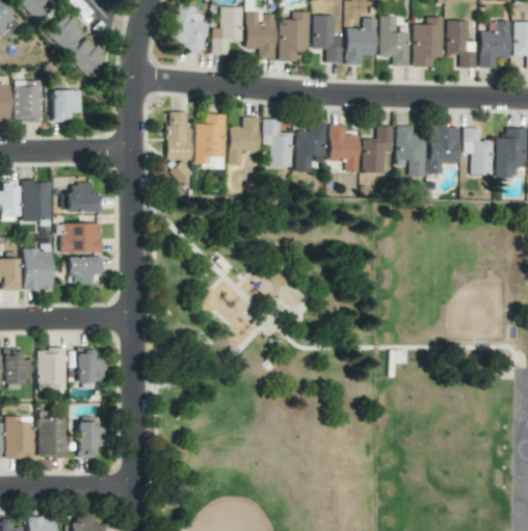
[(0,37),(19,21),(0,0),(0,37)]
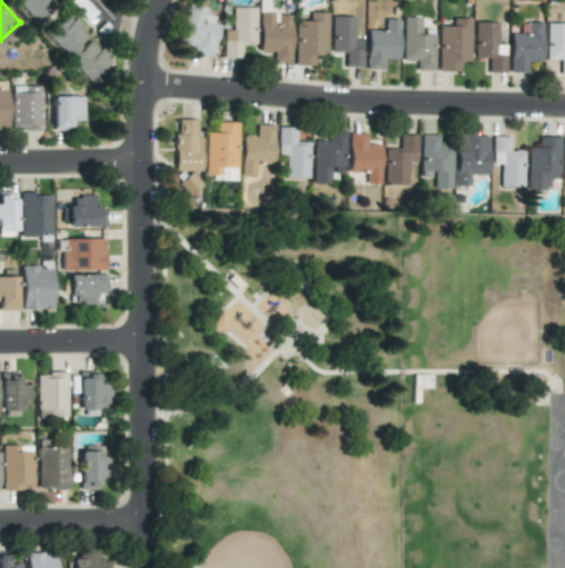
[(19,0),(41,23),(62,5),(58,0),(19,0)]
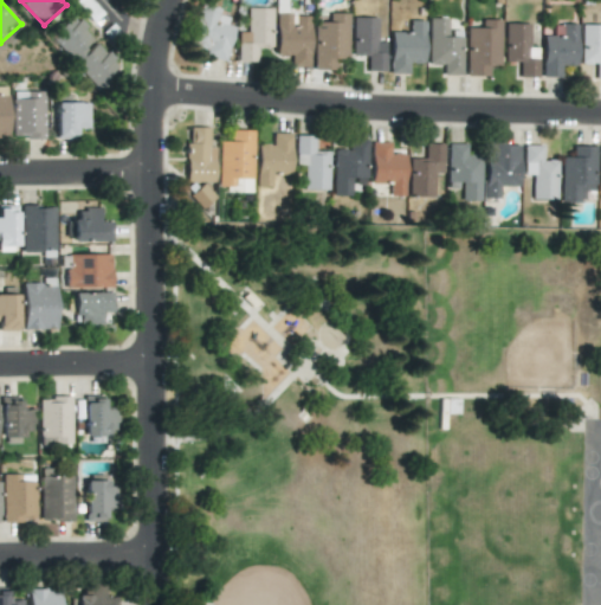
[(230,60),(238,25),(231,24),(233,15),(223,14),(224,7),(204,2),(194,44),(209,47),(207,55),(230,60)]
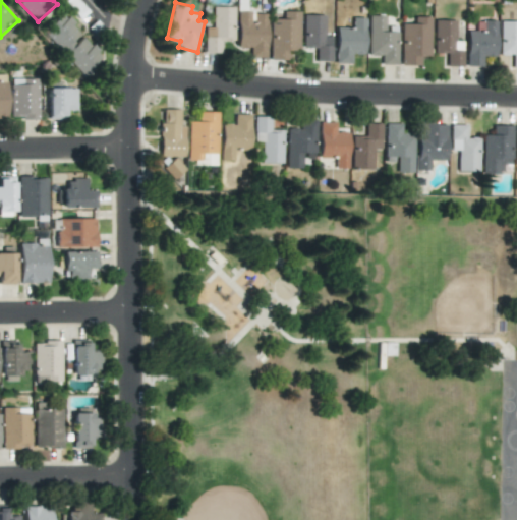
[(208,52),(224,52),(224,40),(237,40),(238,6),(216,5),(216,26),(208,26),(208,52)]
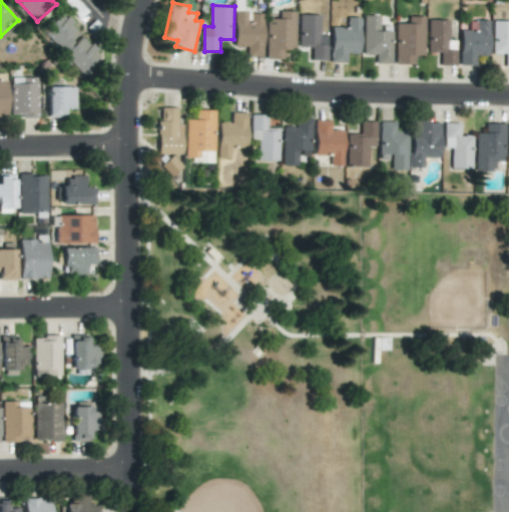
[(269,58),(287,58),(288,50),(299,50),(299,10),(282,10),(282,18),(270,17),(269,58)]
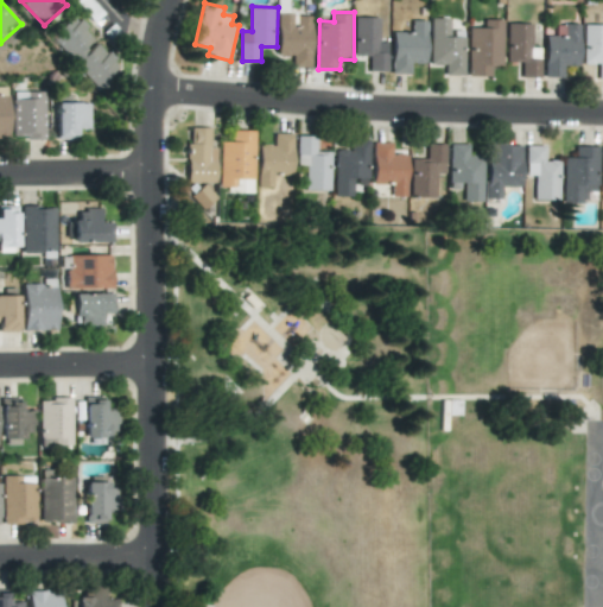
[(100,89),(126,68),(101,38),(99,39),(76,13),(52,33),(100,89)]
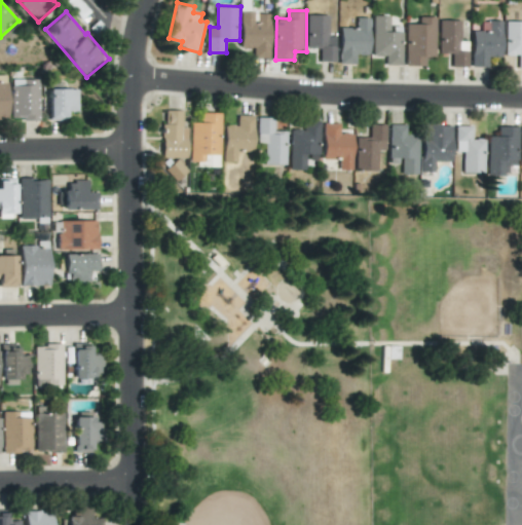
[(243,47),(256,47),(256,58),(272,58),(272,11),(244,11),(243,47)]
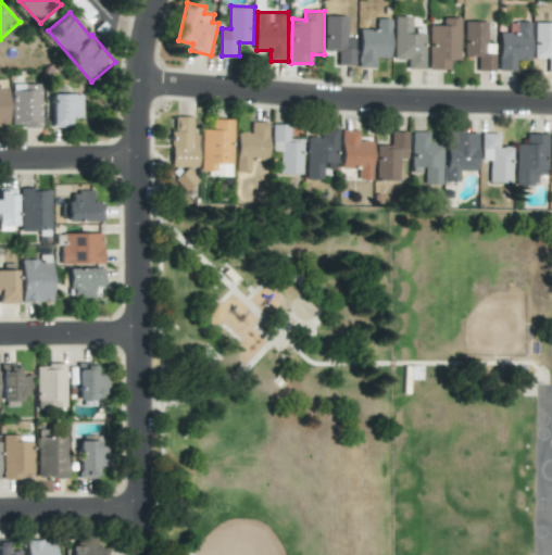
[(327,50),(340,50),(340,64),(358,64),(358,37),(350,37),(350,15),(327,14),(327,50)]
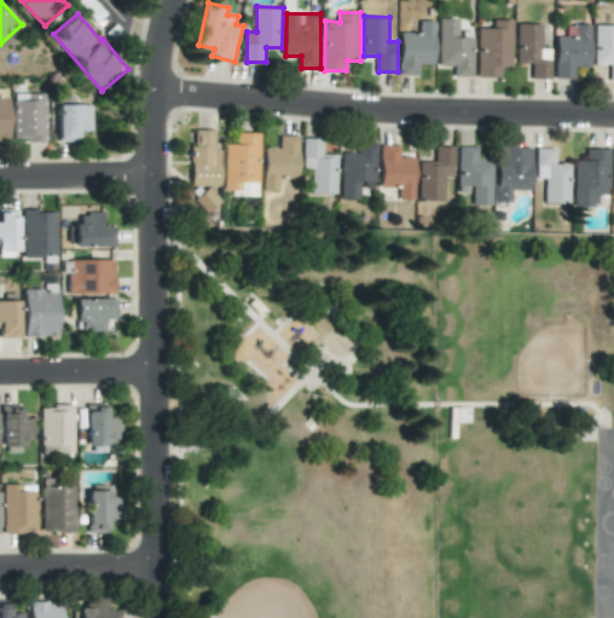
[(476,36),(461,36),(461,17),(441,18),(442,65),(457,65),(457,76),(476,76),(476,36)]
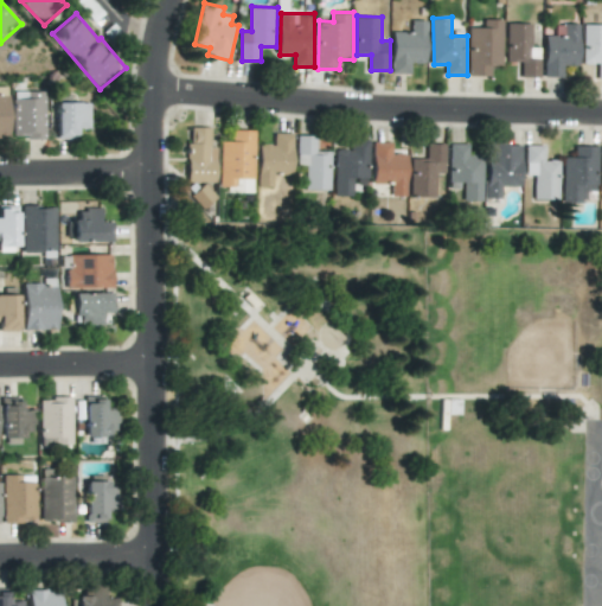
[(506,19),(486,18),(486,26),(472,26),(471,75),(493,76),(494,64),(505,65),(506,19)]
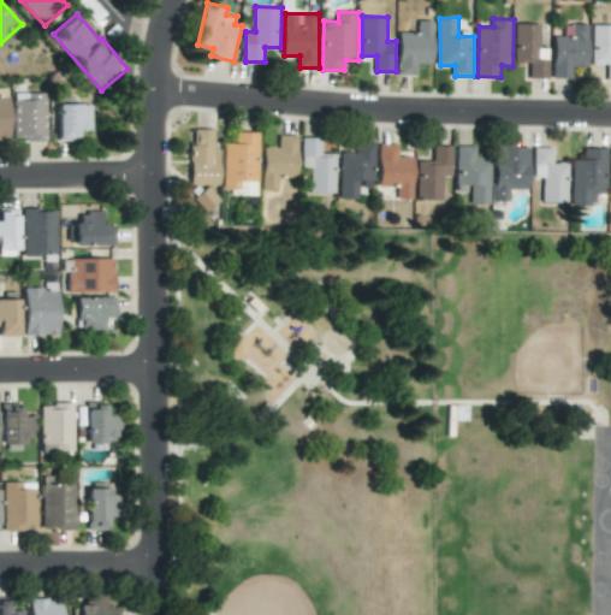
[(401,31),(399,75),(419,75),(419,63),(434,63),(435,19),(420,19),(420,31),(401,31)]
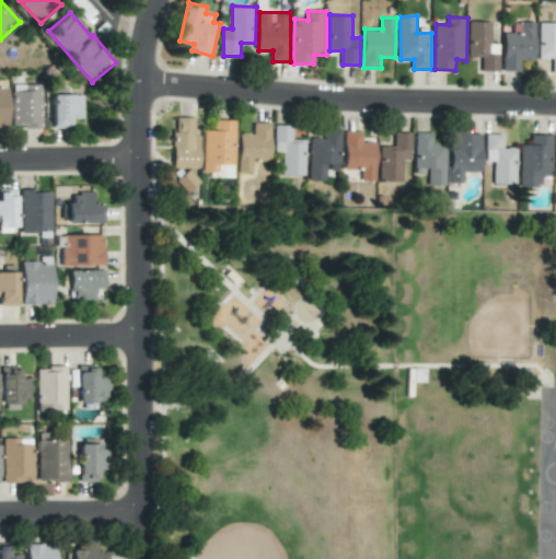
[(500,71),(501,44),(494,43),(494,21),(471,21),(471,56),(484,56),(483,70),(500,71)]
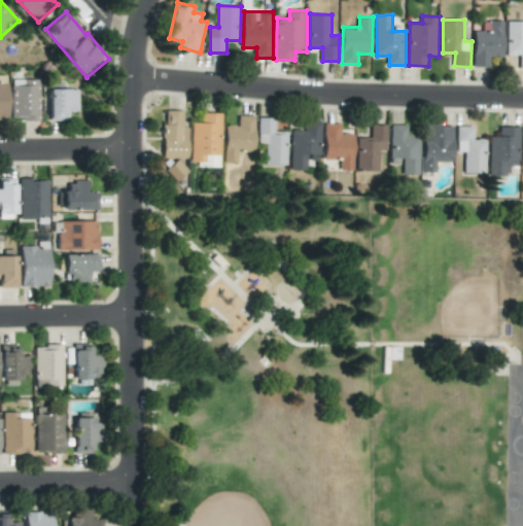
[(506,21),(493,20),(492,31),(476,31),(475,66),(491,66),(491,57),(504,57),(506,21)]
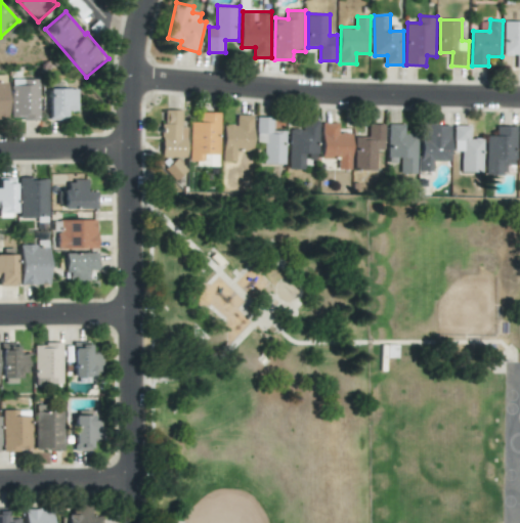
[(519,20),(507,20),(506,54),(519,55),(518,67),(519,67),(519,20)]
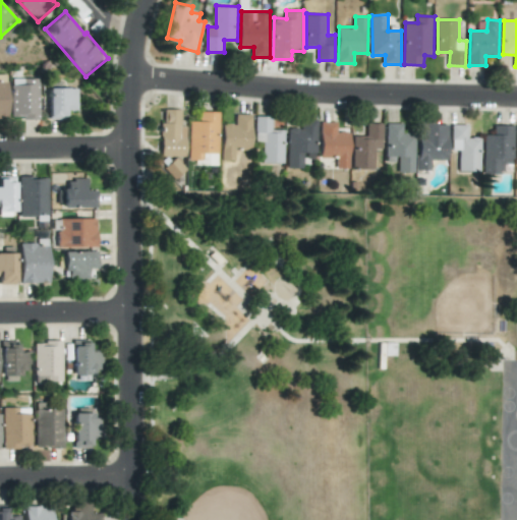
[(42,78),(14,77),(13,117),(41,118),(42,78)]
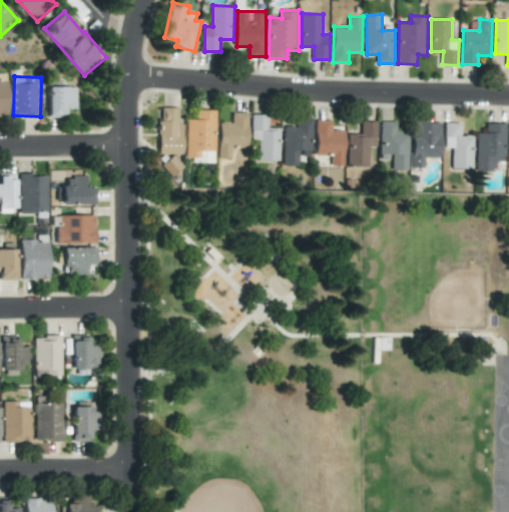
[(0,116),(10,116),(9,78),(0,77),(0,116)]
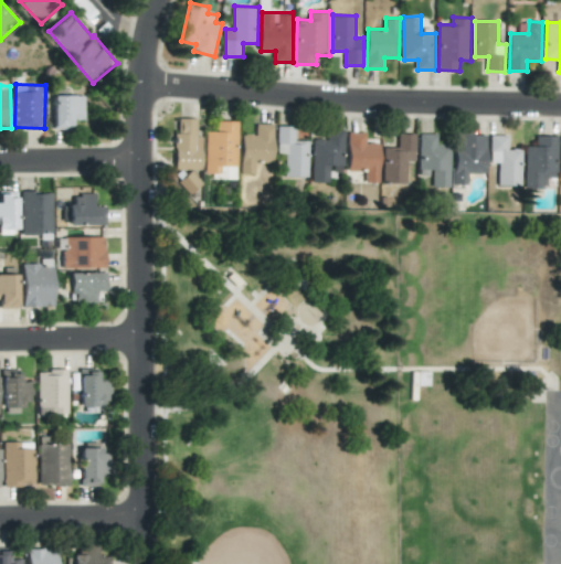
[(86,95),(55,95),(55,127),(74,127),(74,119),(86,119),(86,95)]
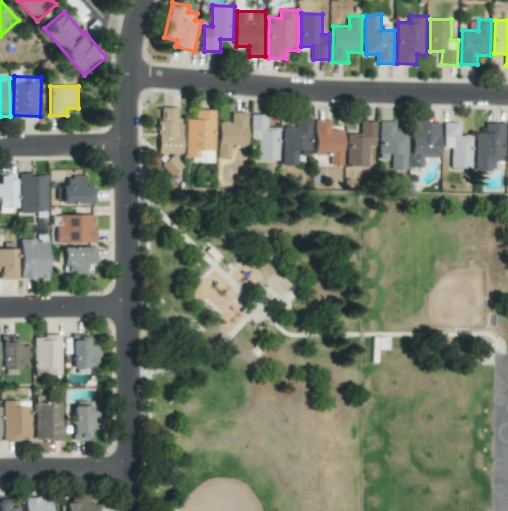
[(185,153),(185,123),(180,123),(180,107),(161,106),(161,153),(185,153)]
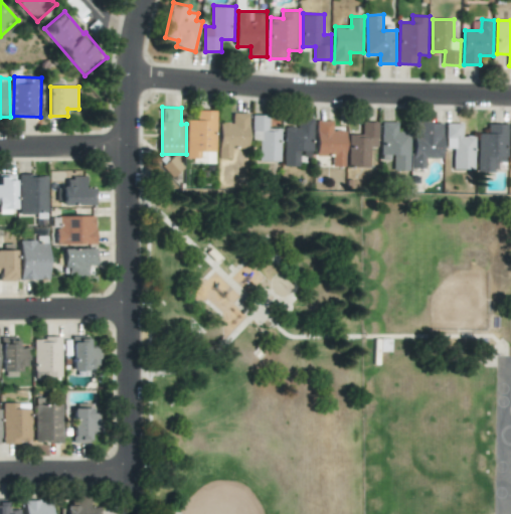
[(189,119),(188,161),(217,162),(218,110),(199,110),(198,120),(189,119)]
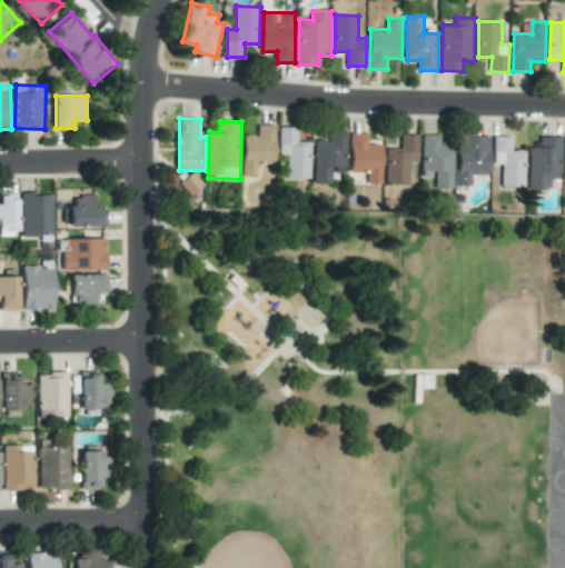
[(277,123),(260,123),(259,135),(246,133),(245,175),(258,175),(259,161),(277,162),(277,123)]
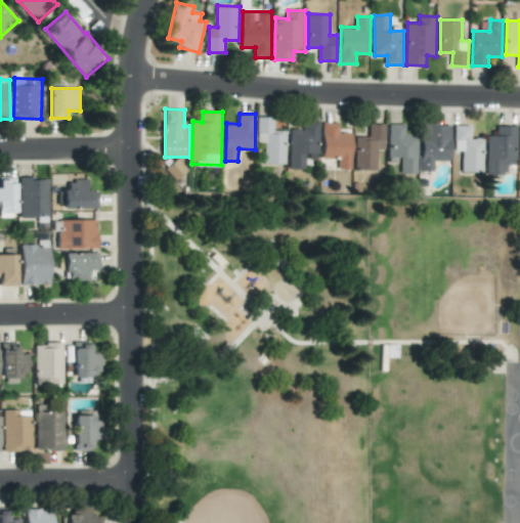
[(266,164),(288,164),(288,130),(274,130),(274,117),(259,117),(259,142),(266,142),(266,164)]
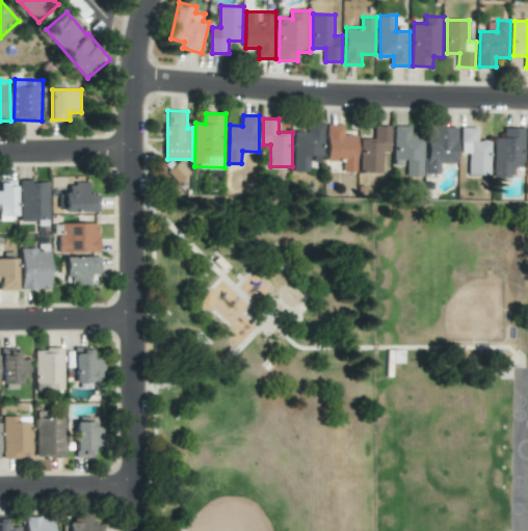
[(296,170),(313,171),(313,161),(325,161),(326,122),(310,121),(310,130),(296,130),(296,170)]
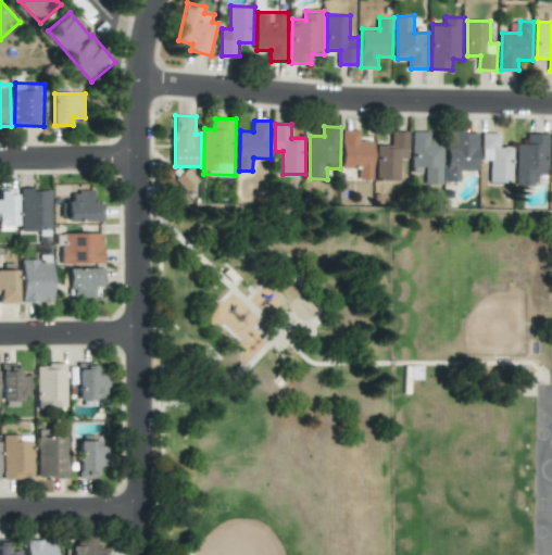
[(480,169),(480,131),(465,131),(465,127),(449,128),(450,181),(463,181),(463,169),(480,169)]
